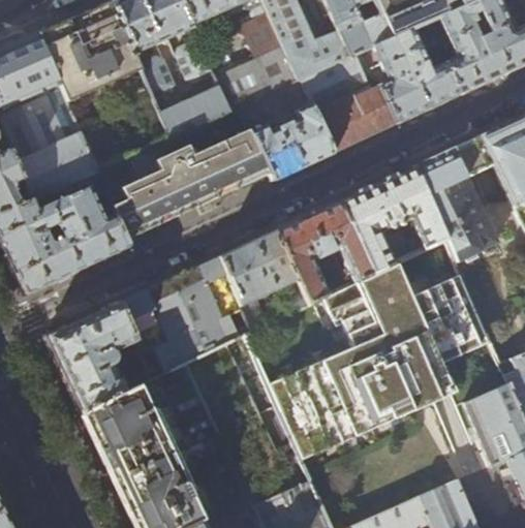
[(80,16),(40,32),(70,102),(115,83),(123,102),(131,99),(152,146),(174,136),(163,113),(157,100),(142,64),(136,52),(114,0),(80,16)]
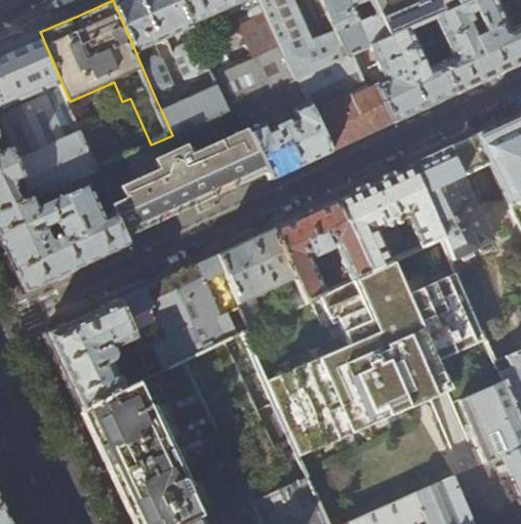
[(113,0),(135,51),(194,28),(192,25),(181,0),(113,0)]
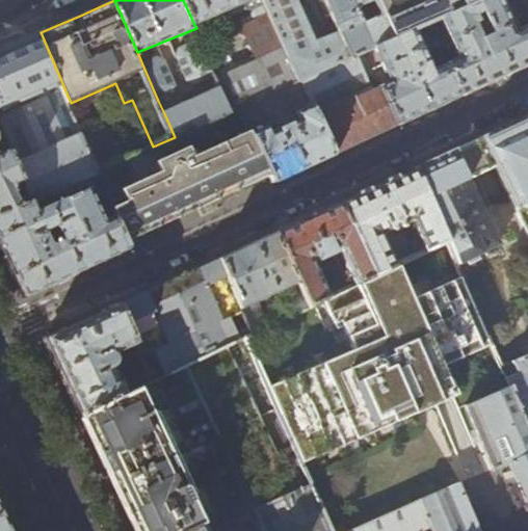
[(183,0),(194,25),(231,9),(234,17),(252,9),(257,22),(253,25),(267,57),(219,79),(221,86),(233,111),(243,106),(304,79),(266,0),(183,0)]
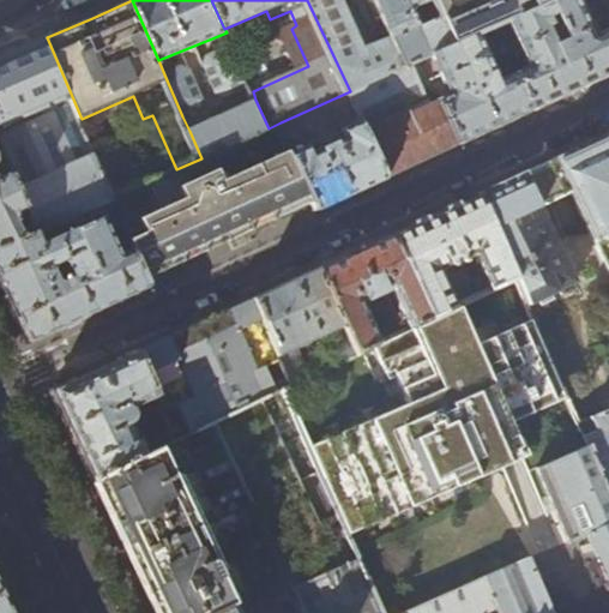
[(423,59),(435,53),(411,0),(307,0),(350,91),(414,64),(423,59)]
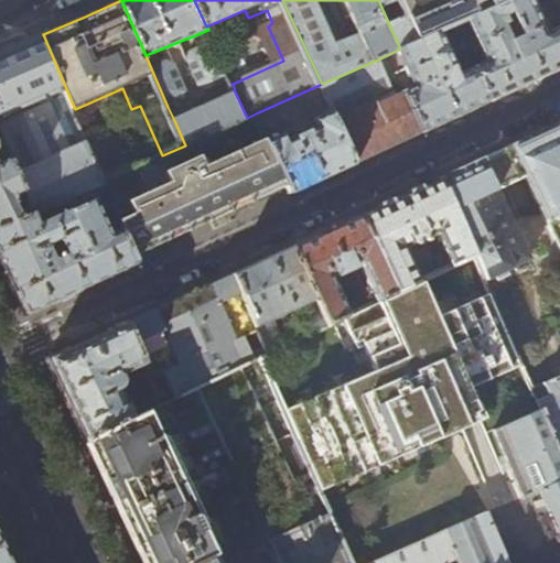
[(400,0),(419,41),(442,30),(471,18),(483,12),(476,0),(400,0)]
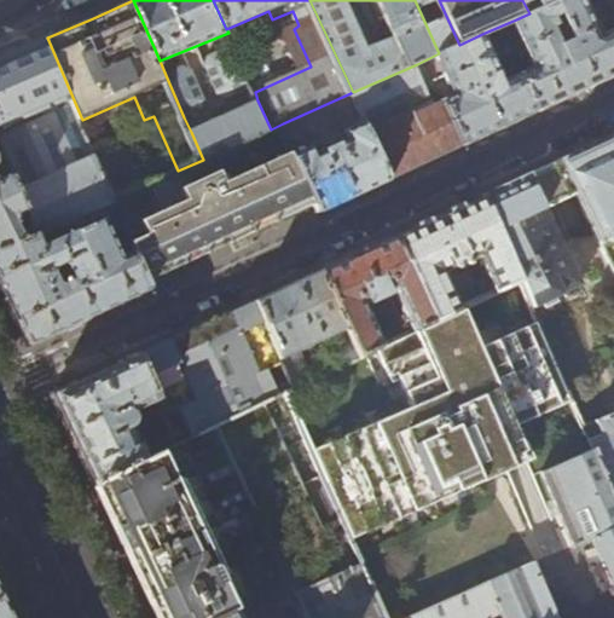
[(516,19),(538,67),(525,73),(543,109),(598,84),(613,76),(613,30),(604,35),(588,0),(560,0),(529,13),(516,19)]
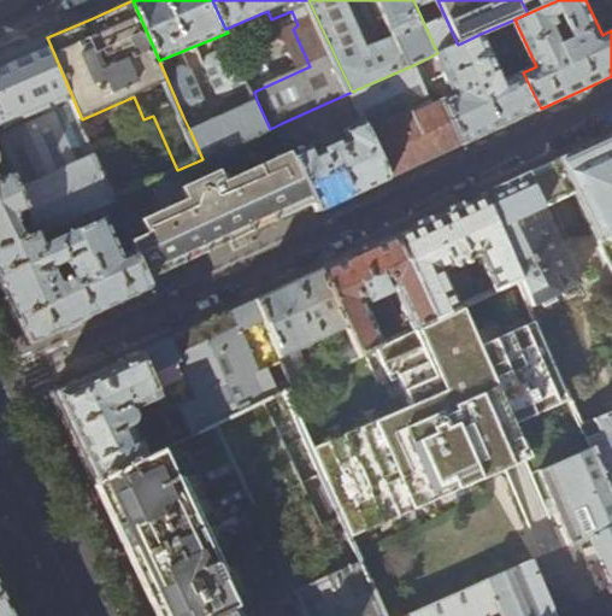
[(521,0),(528,13),(558,0),(521,0)]
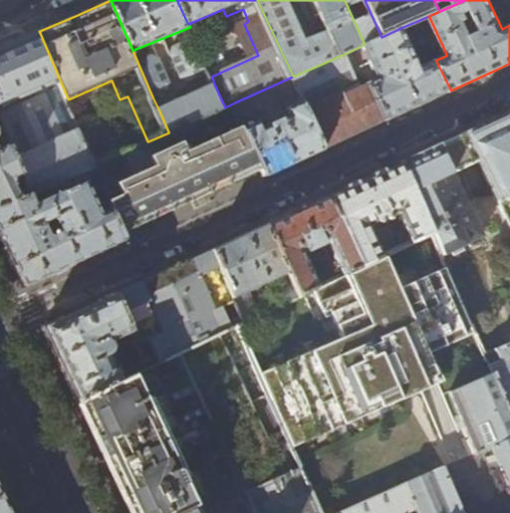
[(418,60),(403,27),(381,37),(364,44),(378,77),(369,81),(370,82),(388,119),(428,101),(451,90),(436,60),(419,68),(416,61),(418,60)]
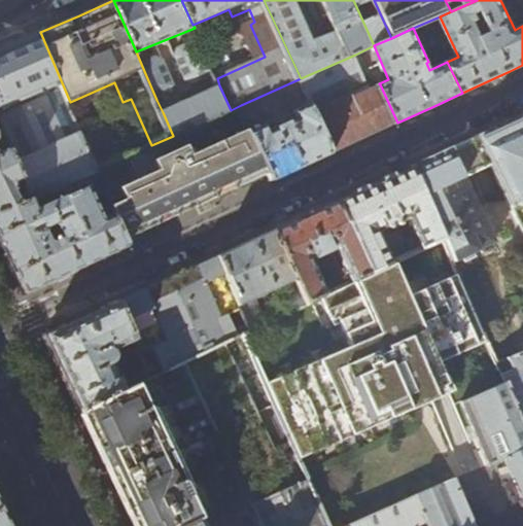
[(0,48),(0,105),(10,101),(13,109),(0,114),(0,115),(7,132),(13,146),(35,198),(97,170),(100,168),(70,102),(40,32),(0,48)]
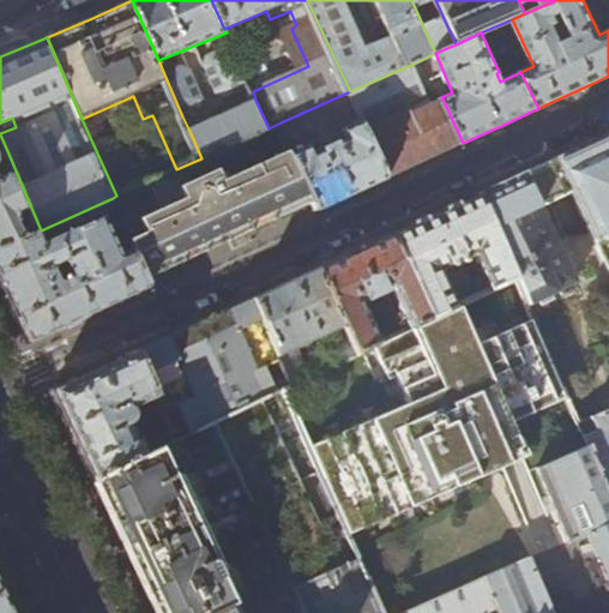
[(221,92),(229,96),(251,86),(233,46),(211,55),(207,62),(221,92)]
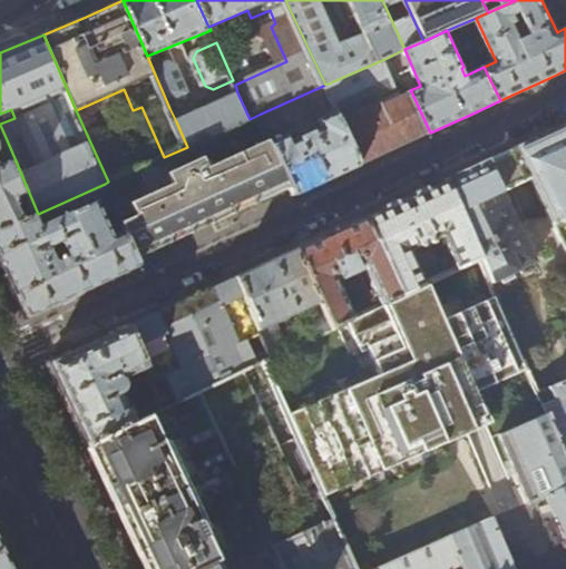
[(391,75),(384,59),(325,85),(362,164),(373,158),(430,133),(411,91),(402,96),(392,75),(391,75)]
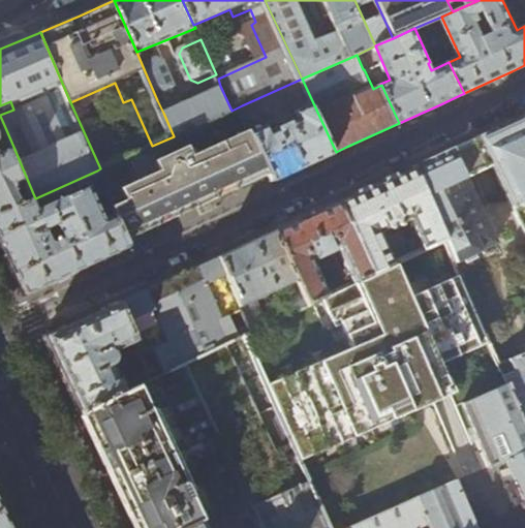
[(160,57),(142,64),(157,100),(177,92),(178,86),(167,60),(160,57)]
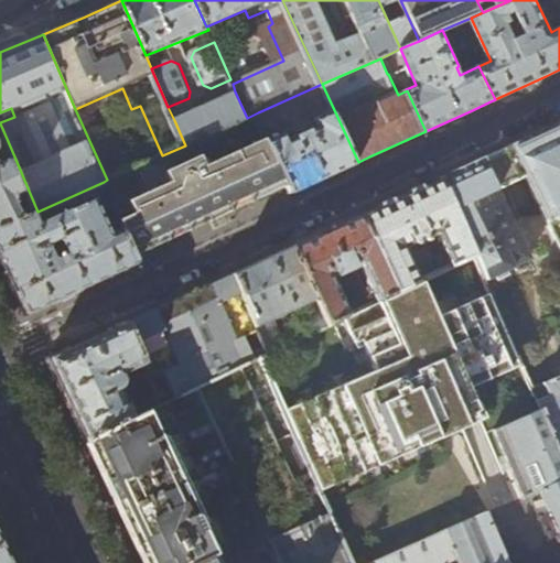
[(358,162),(322,84),(258,112),(287,177),(293,192),(303,187),(358,162)]
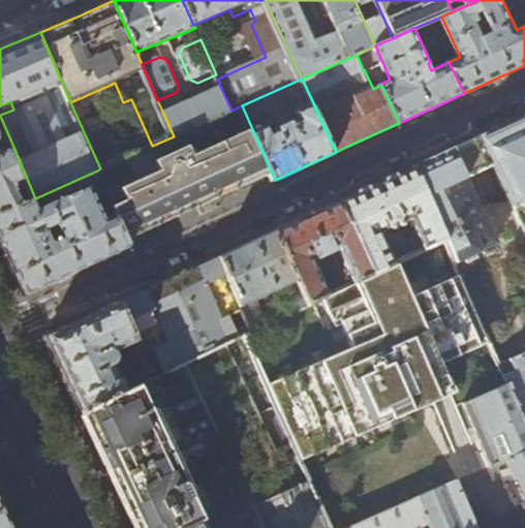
[(174,136),(232,111),(220,86),(163,113),(174,136)]
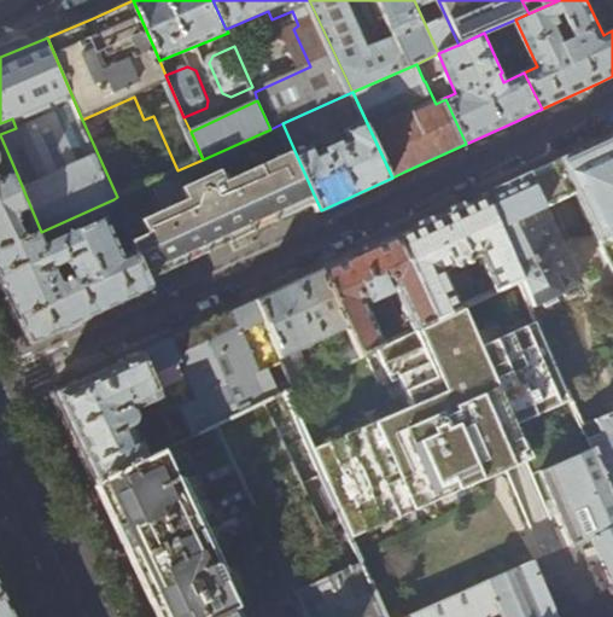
[(314,195),(282,123),(270,129),(203,159),(177,170),(150,184),(157,202),(144,217),(151,231),(132,239),(136,251),(146,271),(157,266),(221,237),(314,195)]
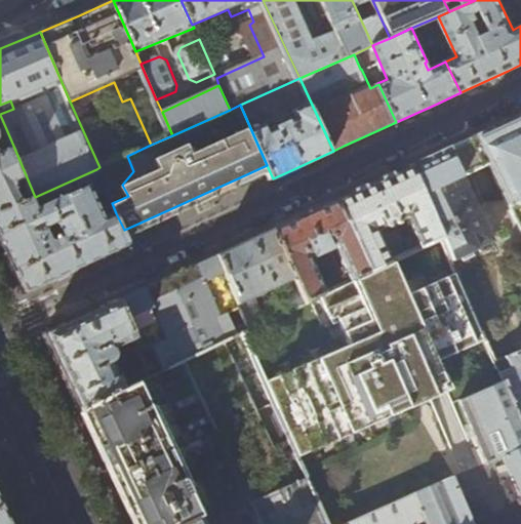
[(0,115),(0,212),(33,198),(35,197),(13,146),(0,151),(0,149),(0,133),(7,131),(0,115)]
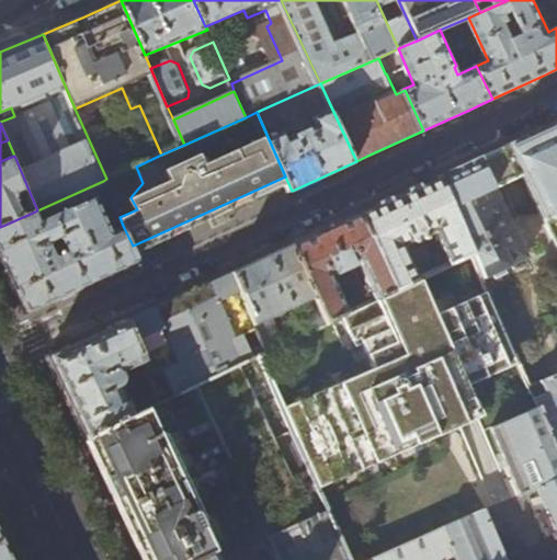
[(556,123),(512,144),(525,172),(556,237),(556,123)]
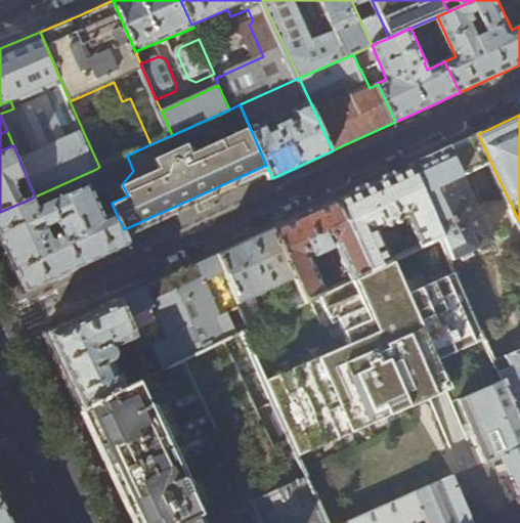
[(449,147),(413,164),(442,236),(451,258),(494,238),(465,174),(490,161),(478,134),(449,147)]
